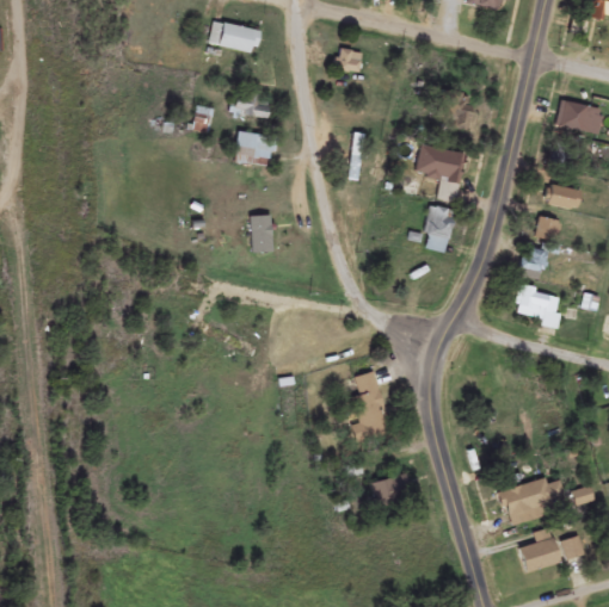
[(463,4),(499,10),(500,0),(465,0),(463,4)]
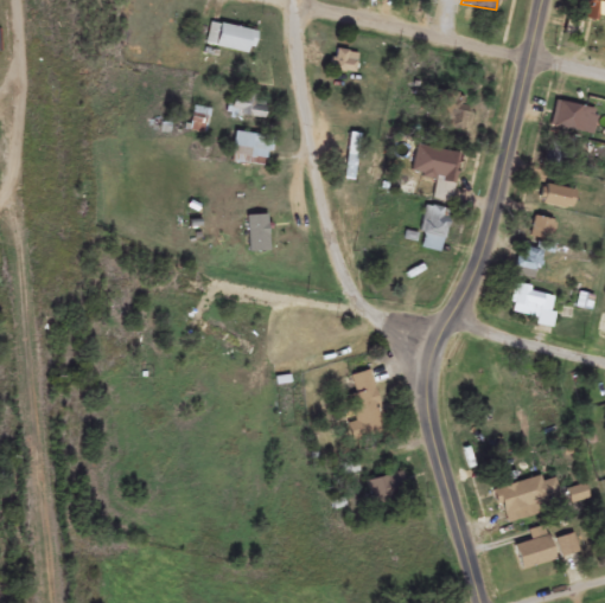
[(591,0),(588,17),(604,20),(604,0),(591,0)]
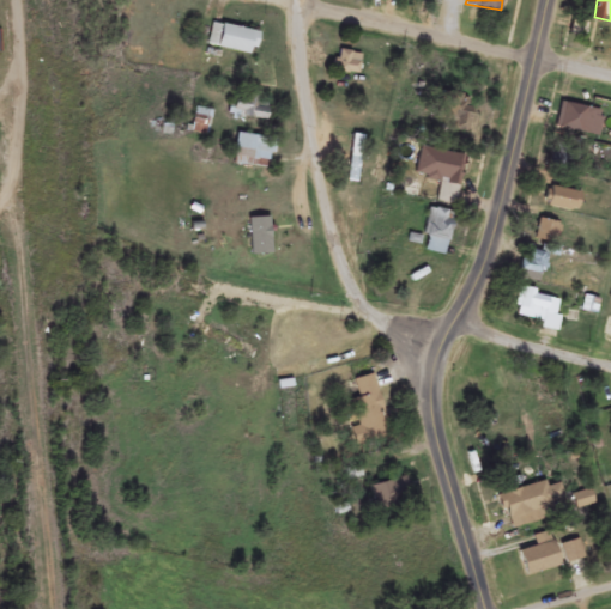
[(256,54),(261,30),(215,22),(210,44),(256,54)]
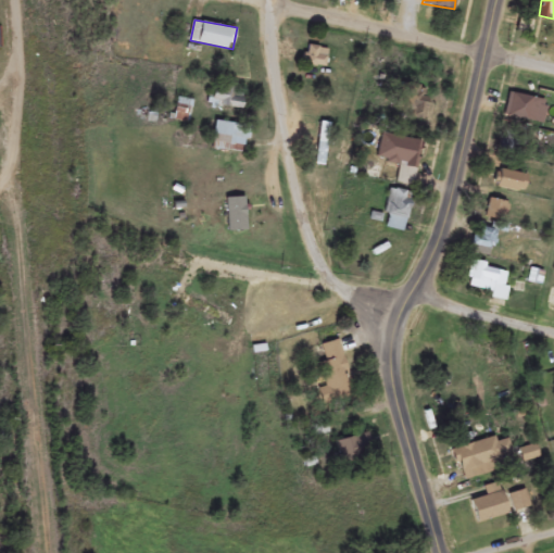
[(304,63),(328,66),(330,48),(307,45),(304,63)]
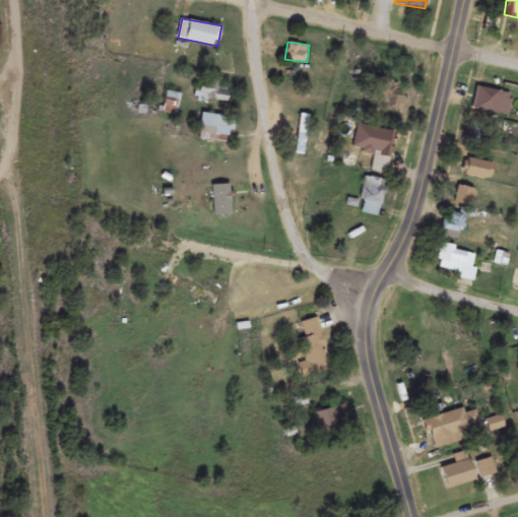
[(196,95),(228,103),(233,85),(200,77),(196,95)]
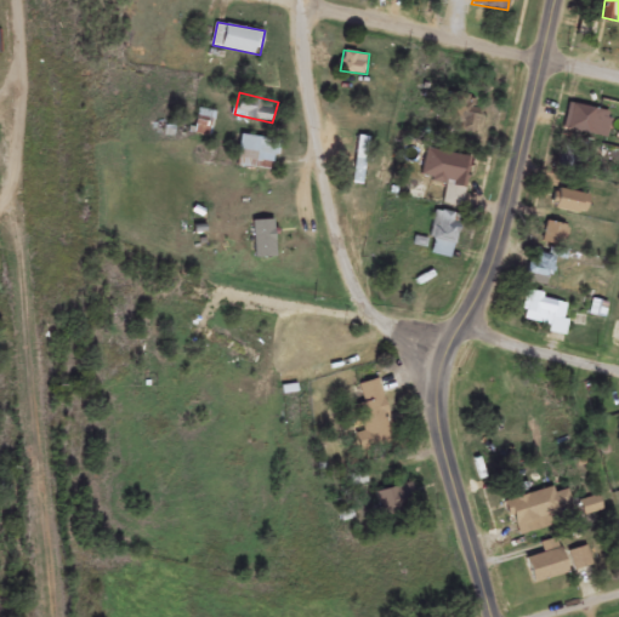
[(567,127),(590,133),(596,108),(574,102),(567,127)]
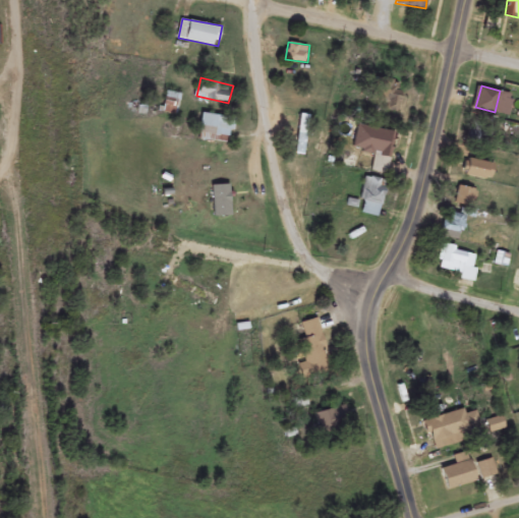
[(233,116),(203,112),(199,136),(230,140),(233,116)]
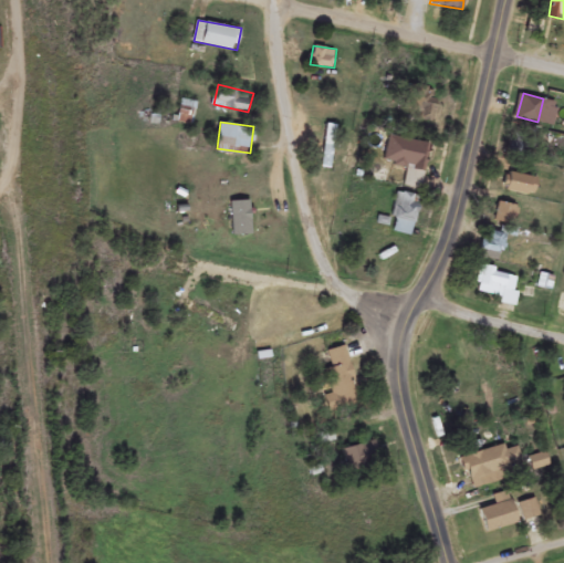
[(323,166),(335,167),(337,123),(325,123),(323,166)]
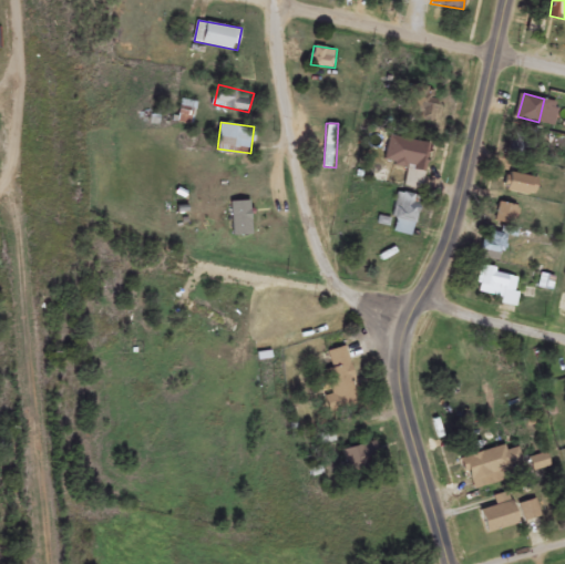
[(421,170),(427,142),(390,134),(384,162),(421,170)]
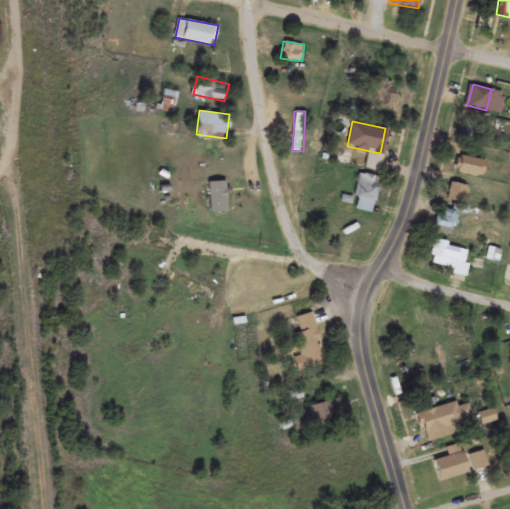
[(456,174),(486,174),(487,157),(457,157),(456,174)]
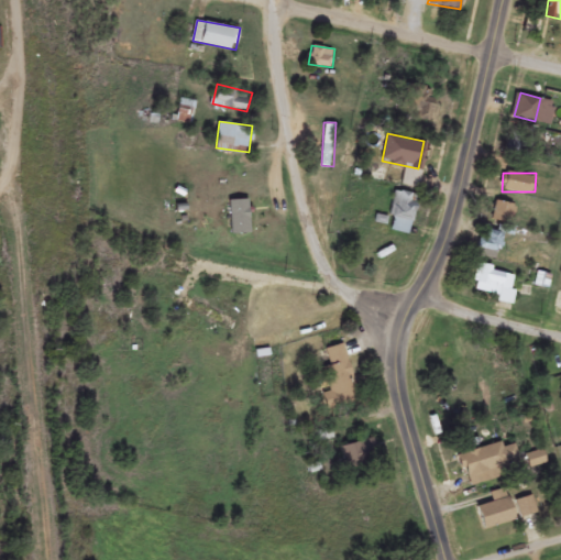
[(411,233),(420,195),(397,189),(388,228),(411,233)]
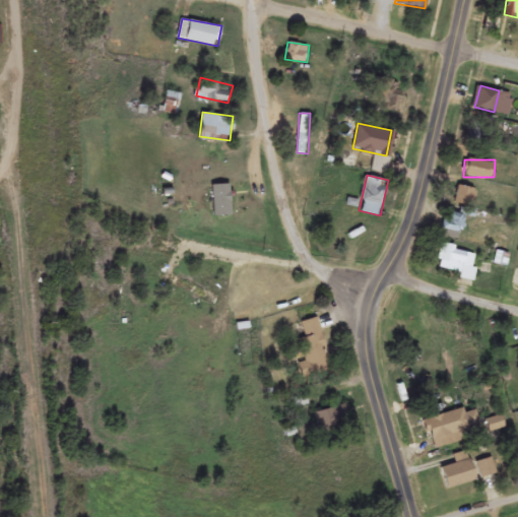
[(442,228),(464,232),(467,215),(475,217),(477,208),(446,204),(442,228)]
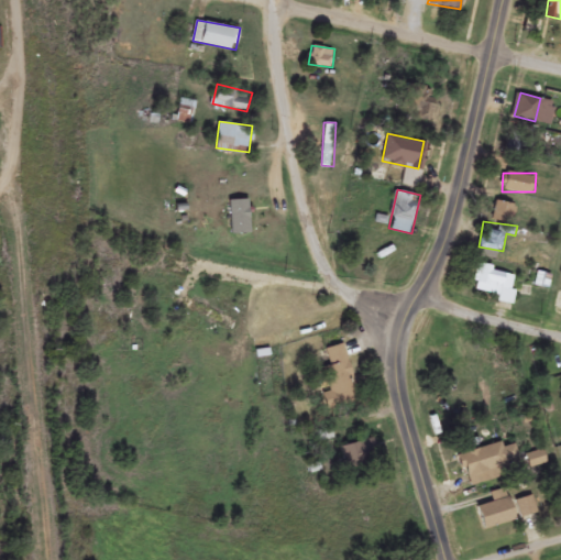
[(498,299),(509,302),(513,288),(504,286),(507,272),(482,264),(477,283),(501,289),(498,299)]
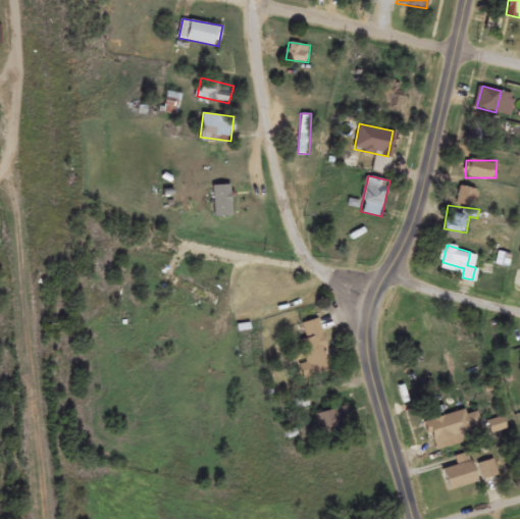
[(302,340),(308,362),(300,364),(303,376),(333,369),(320,317),(303,322),(307,339),(302,340)]
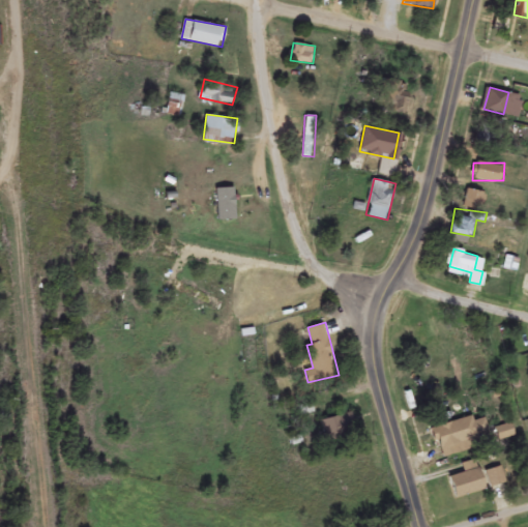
[(320,419),(325,438),(356,430),(351,410),(320,419)]
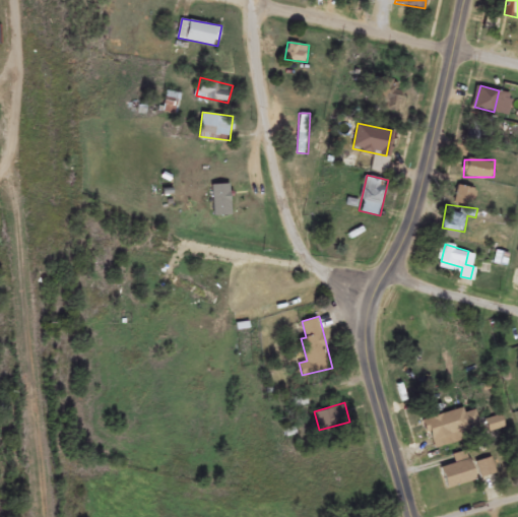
[(458,442),(455,429),(479,425),(476,409),(464,411),(464,409),(426,416),(431,447),(458,442)]
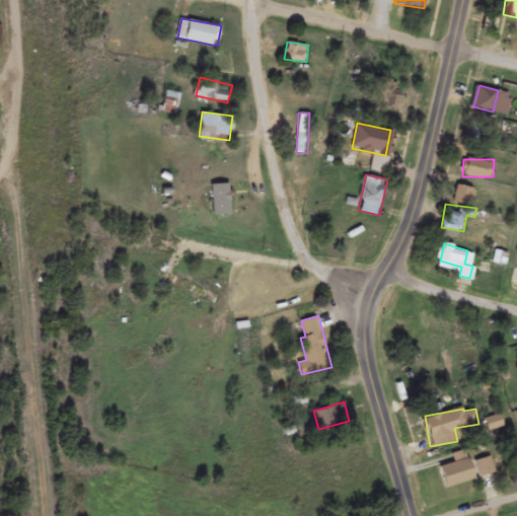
[(490,430),(505,425),(501,414),(486,419),(490,430)]
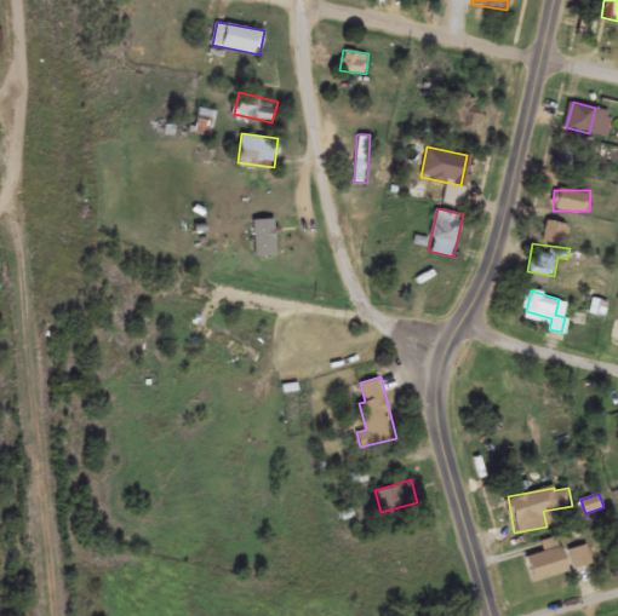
[(566,574),(558,537),(541,541),(543,552),(526,557),(532,581),(566,574)]
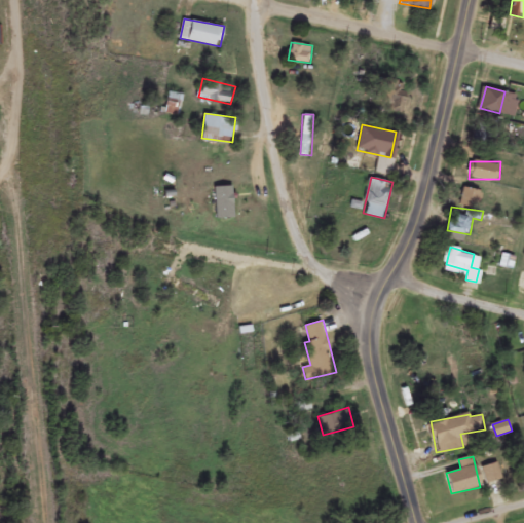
[(502,478),(498,462),(483,467),(487,483),(502,478)]
